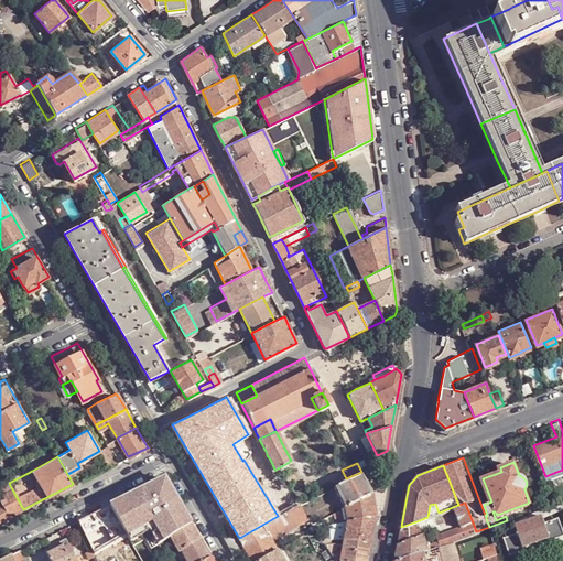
[(361,472),(346,478),(333,485),(344,506),(371,493),(371,492),(361,472)]
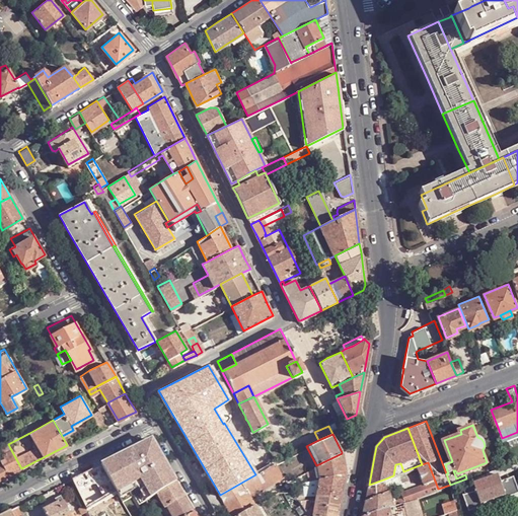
[(151,437),(100,462),(123,500),(134,494),(139,503),(146,498),(154,493),(155,493),(156,492),(175,480),(169,468),(151,437)]
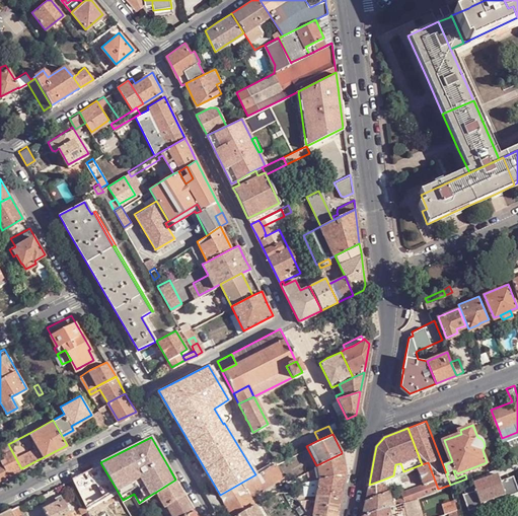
[(10,448),(8,444),(0,448),(3,452),(10,448)]
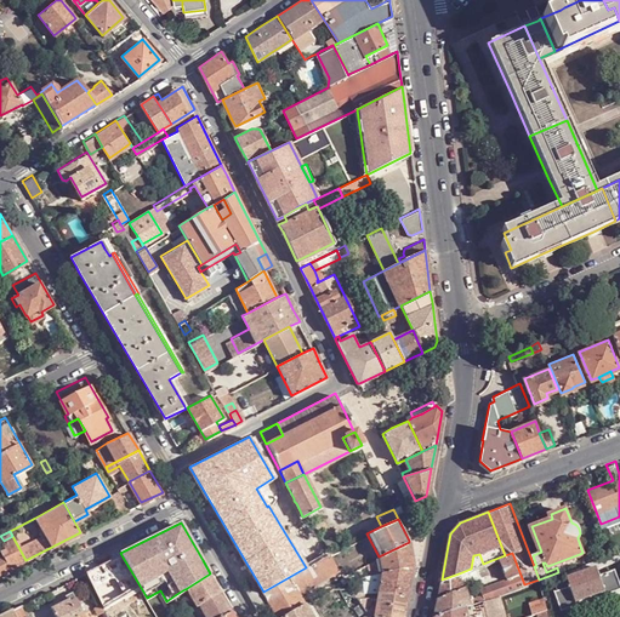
[(12,536),(4,541),(1,542),(7,552),(4,554),(0,555),(0,572),(26,560),(12,536)]
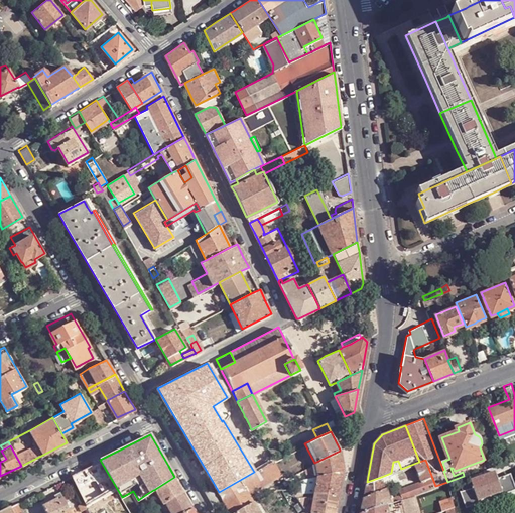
[(301,454),(298,447),(285,454),(288,461),(301,454)]
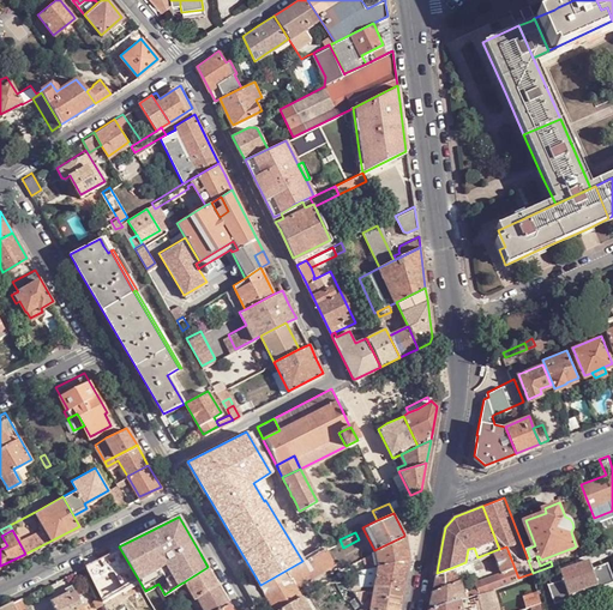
[(407,547),(404,536),(374,550),(378,565),(408,557),(407,547)]
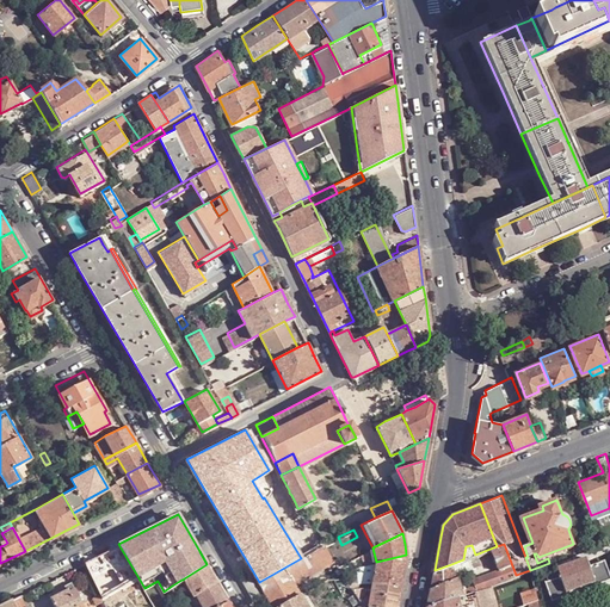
[(336,564),(344,561),(331,540),(327,543),(322,545),(333,559),(336,564)]
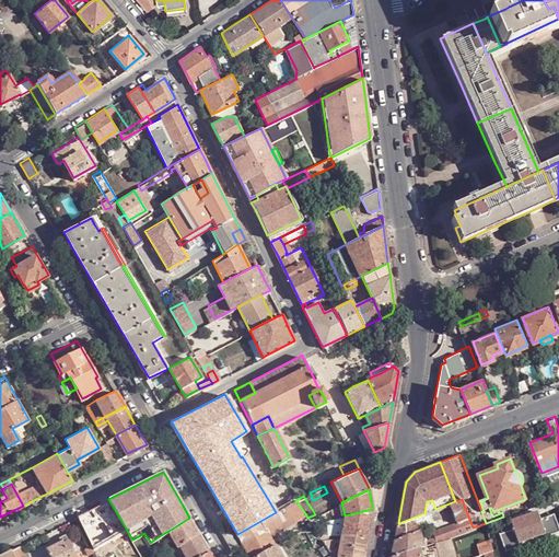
[(558,496),(551,498),(511,513),(513,520),(511,520),(514,528),(500,533),(507,548),(521,544),(520,542),(545,533),(546,534),(558,530),(558,526),(554,513),(540,518),(538,511),(558,503),(558,496)]
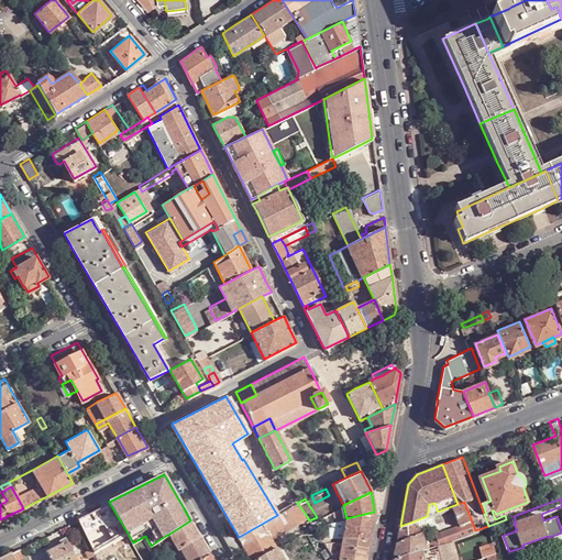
[(464,502),(458,504),(454,505),(462,524),(437,533),(438,538),(440,544),(445,541),(475,530),(464,502)]
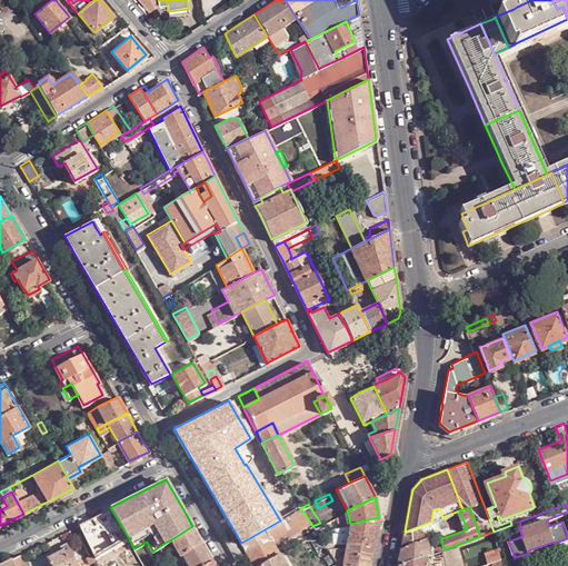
[(279,540),(310,522),(300,508),(280,520),(241,543),(249,557),(253,565),(256,565),(279,553),(273,544),(279,540)]
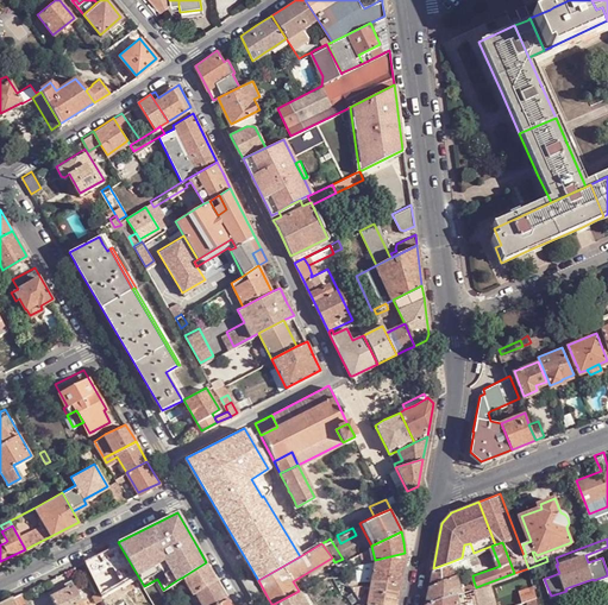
[(375,560),(371,546),(359,552),(364,562),(375,560)]
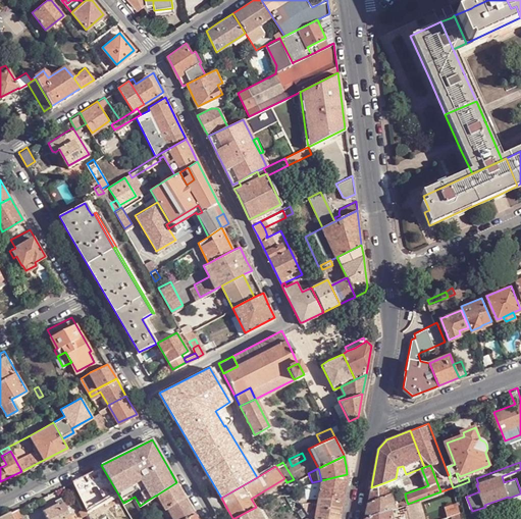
[(118,518),(127,518),(98,470),(86,477),(111,518),(118,518),(119,518),(118,518)]
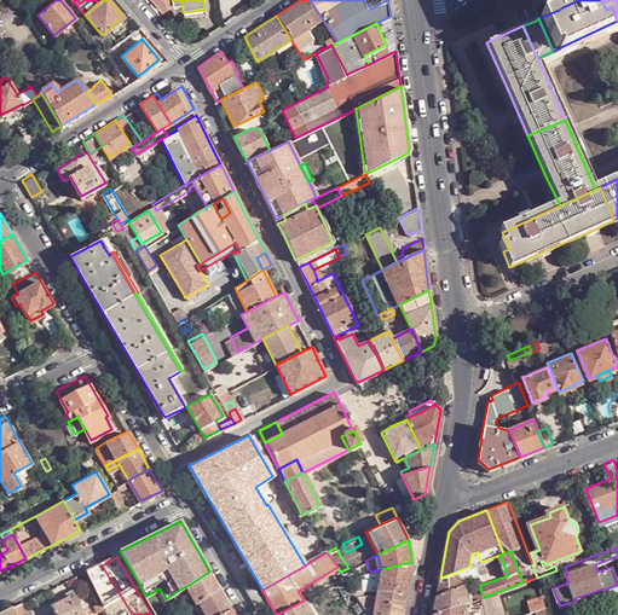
[(408,584),(411,562),(381,569),(377,589),(405,593),(408,584)]
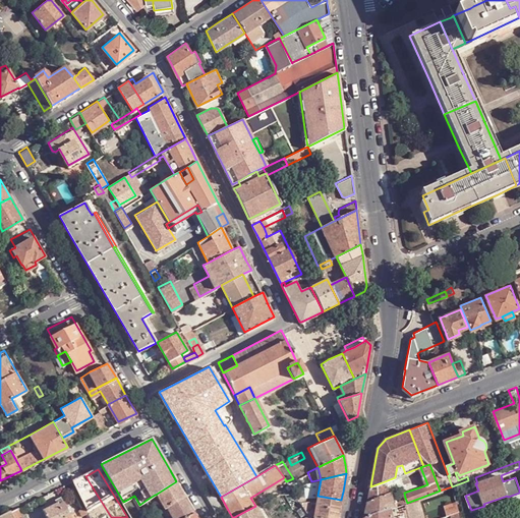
[(395,477),(385,481),(388,490),(389,488),(403,483),(400,475),(395,477)]
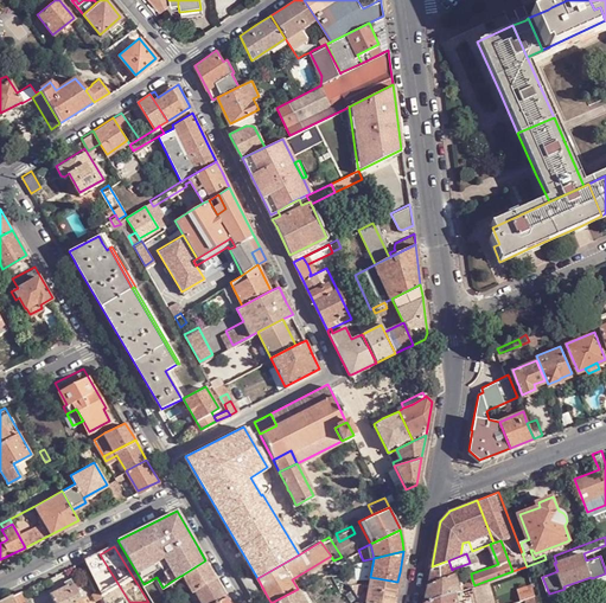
[(370,577),(374,558),(363,560),(355,562),(356,577),(370,577)]
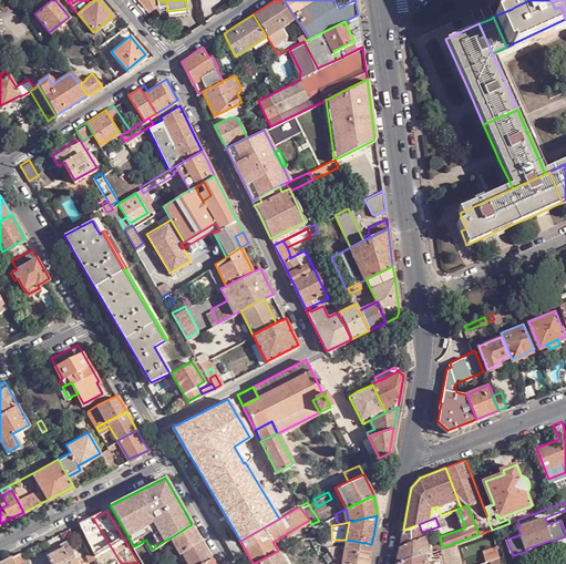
[(196,532),(192,524),(171,537),(179,553),(182,551),(201,540),(196,532)]
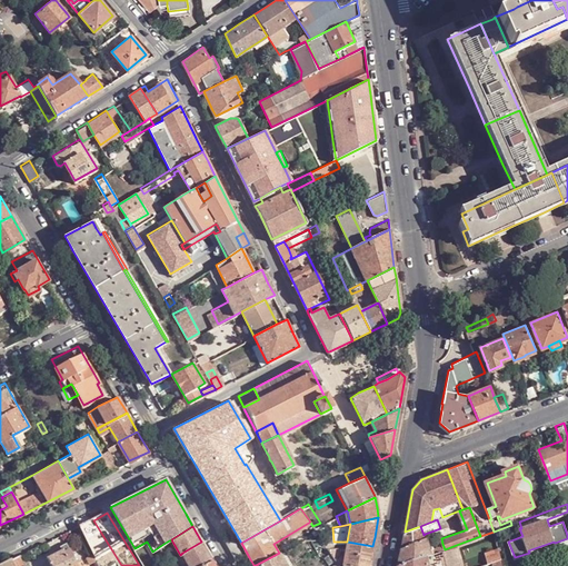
[(420,526),(405,532),(404,539),(401,548),(426,538),(424,535),(420,526)]
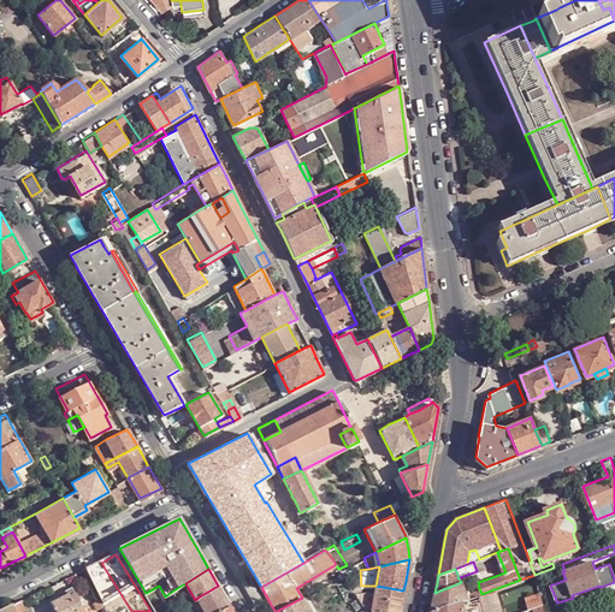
[(55,611),(84,611),(86,611),(75,592),(76,592),(71,582),(65,586),(67,593),(51,601),(55,611)]
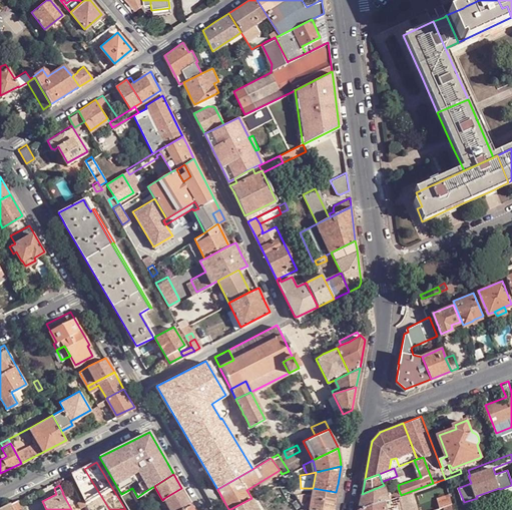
[(384,485),(362,494),(360,506),(360,509),(401,495),(399,490),(388,494),(386,485),(385,485),(384,485)]
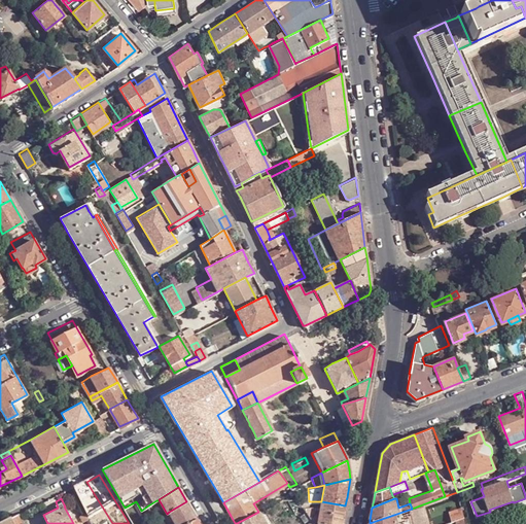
[(161,504),(158,500),(156,500),(148,505),(150,510),(155,507),(156,508),(161,504)]
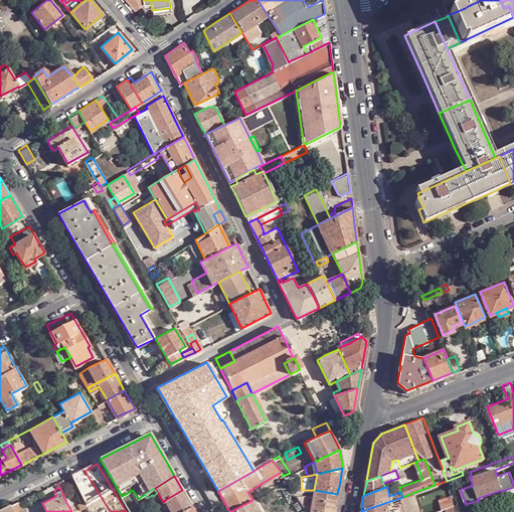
[(186,496),(182,490),(165,500),(171,511),(181,511),(192,506),(186,496)]
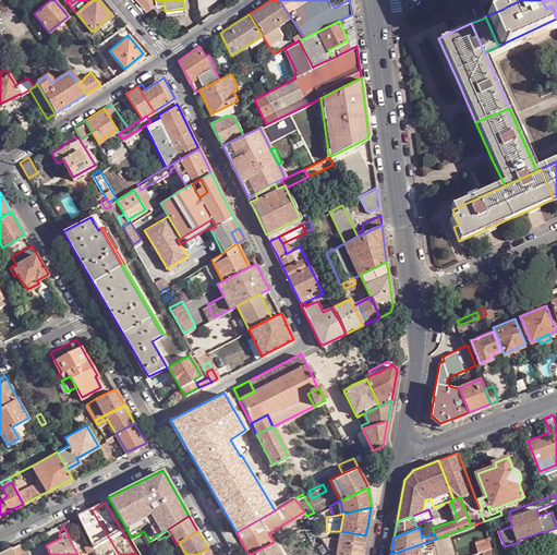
[(362,554),(364,546),(365,535),(340,531),(327,531),(317,531),(316,532),(328,550),(321,554),(333,554),(336,553),(347,554),(362,554)]
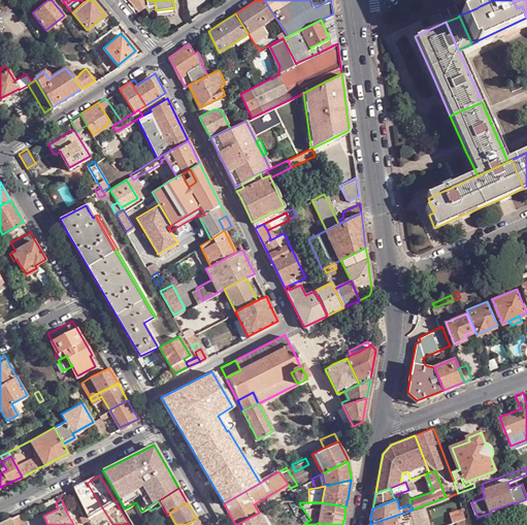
[(413,510),(370,524),(369,524),(431,524),(426,505),(419,509),(418,507),(413,510)]
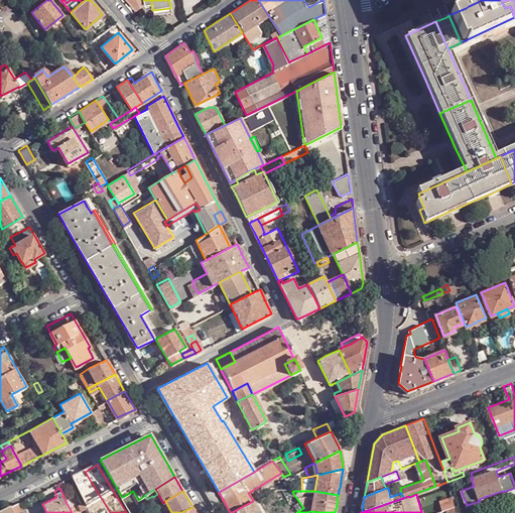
[(454,504),(452,495),(439,499),(441,509),(445,508),(454,504)]
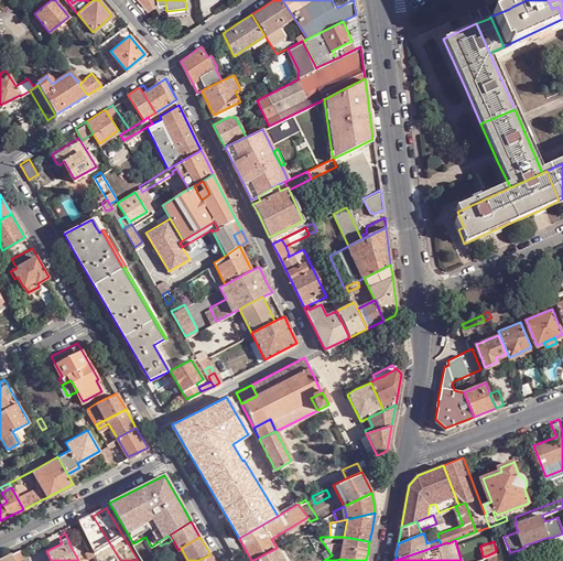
[(95,553),(91,547),(86,550),(89,557),(95,553)]
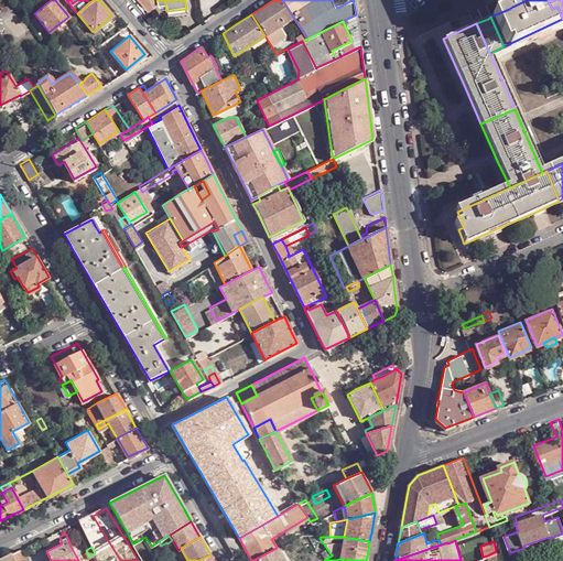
[(24,560),(19,548),(10,552),(14,560),(24,560)]
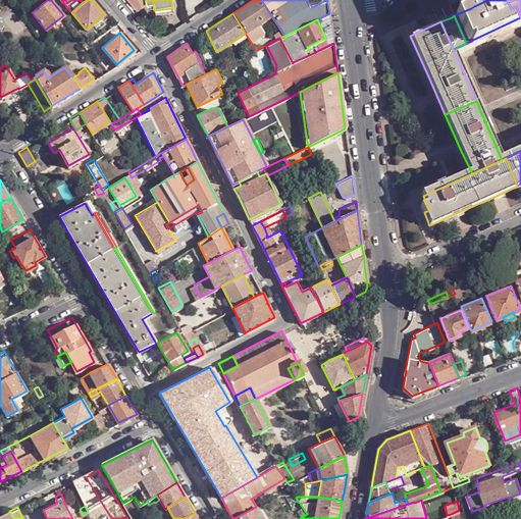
[(262,518),(256,507),(235,518),(262,518)]
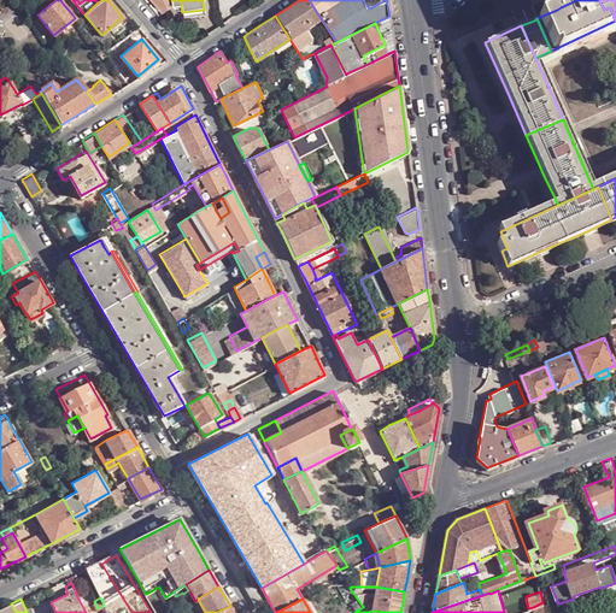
[(545,612),(543,602),(533,607),(534,612),(545,612)]
